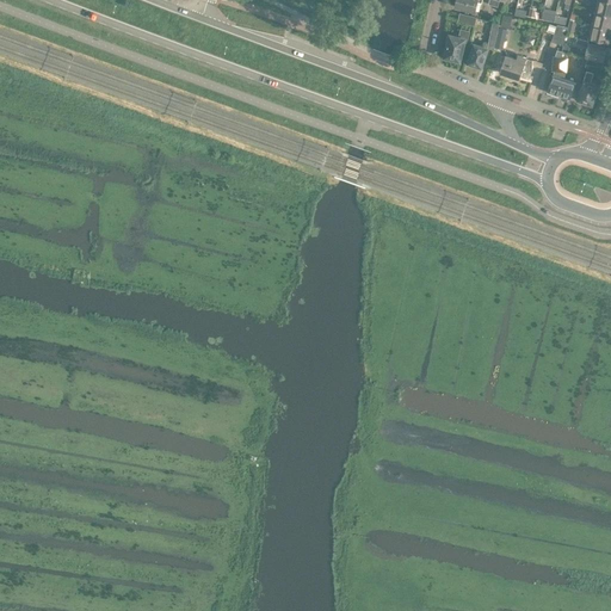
[(456,0),(455,6),(474,11),(476,1),(481,2),(480,0),(456,0)]
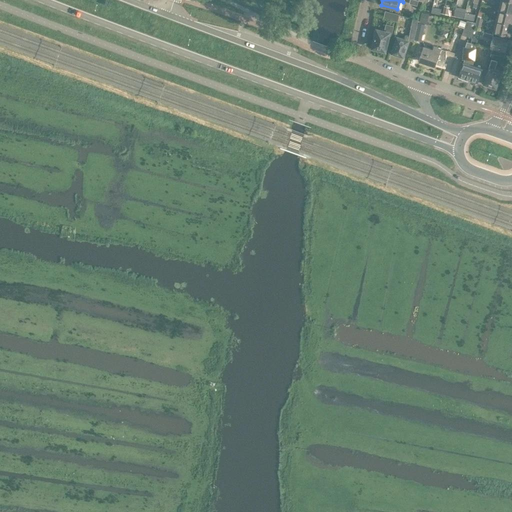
[(511,0),(501,0),(499,8),(511,11),(511,0)]
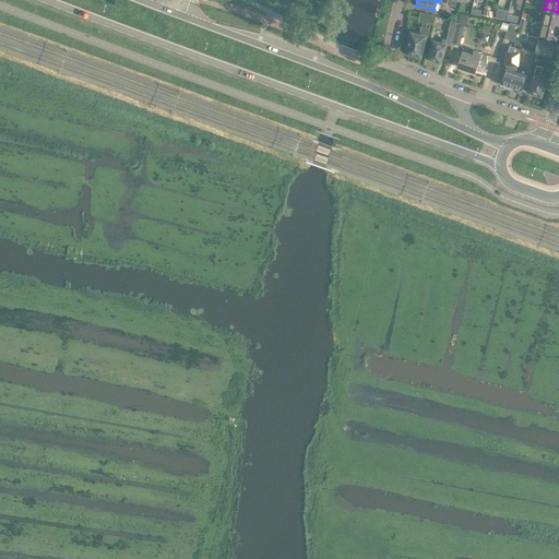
[(485,7),(483,14),(491,16),(492,11),(488,10),(489,8),(485,7)]
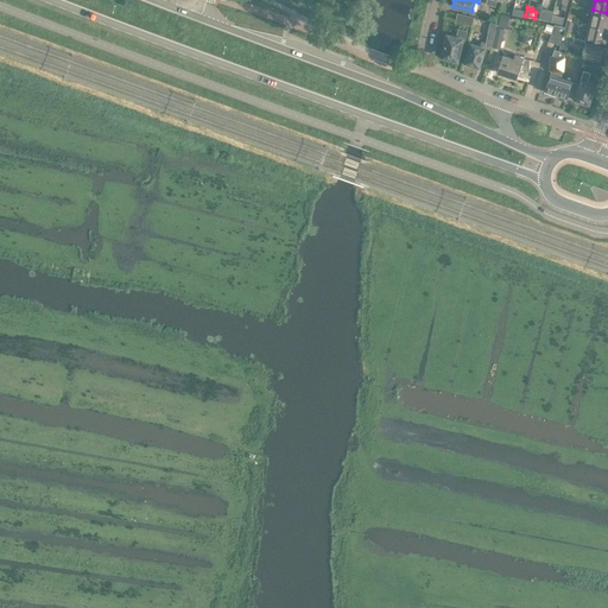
[(538,19),(551,21),(552,14),(546,13),(546,10),(540,8),(538,19)]
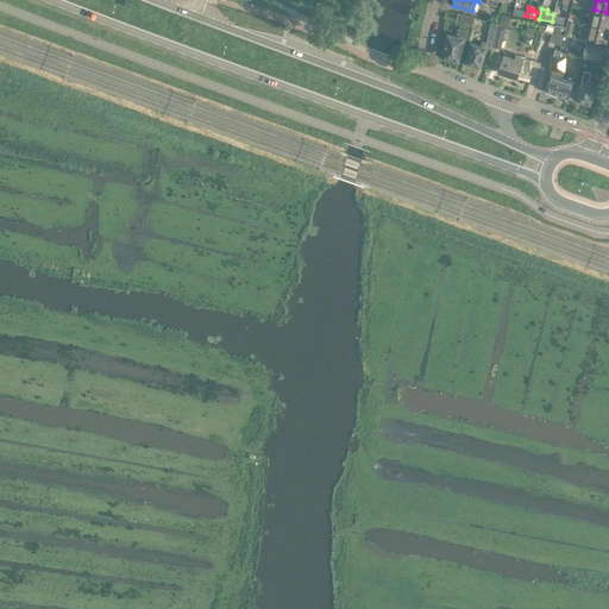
[(608,13),(594,10),(591,24),(608,27),(608,13)]
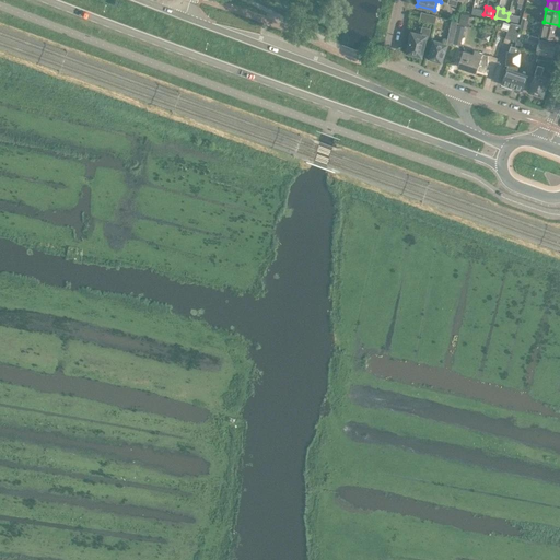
[(420,20),(434,23),(436,15),(421,12),(420,20)]
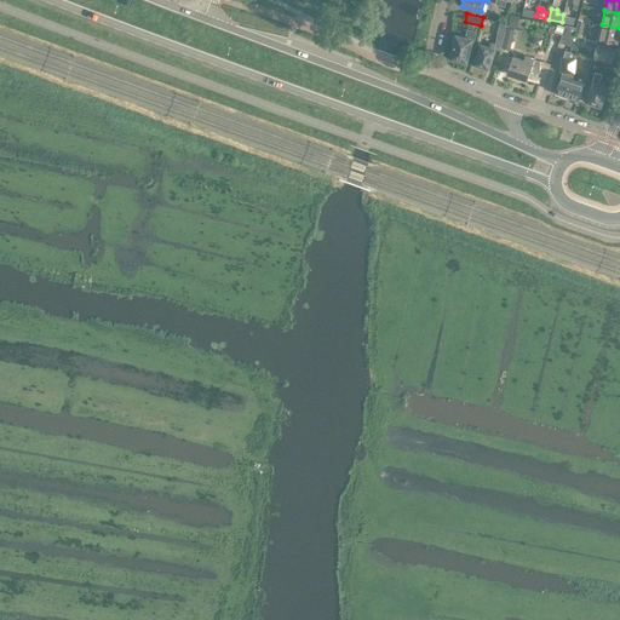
[(510,15),(507,27),(517,29),(520,16),(510,15)]
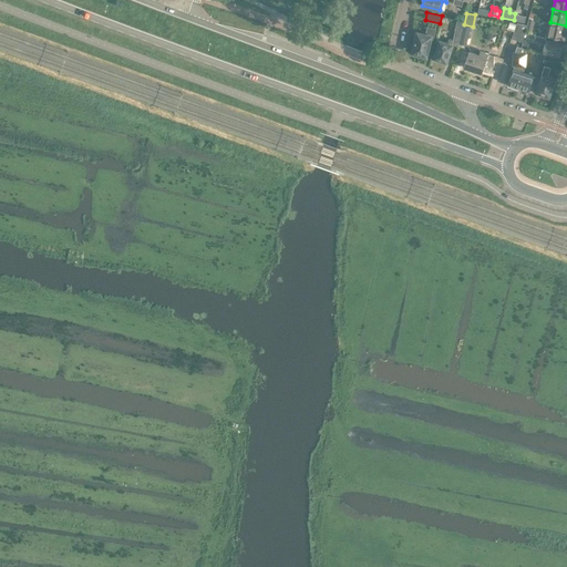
[(515,13),(514,20),(524,22),(526,17),(515,13)]
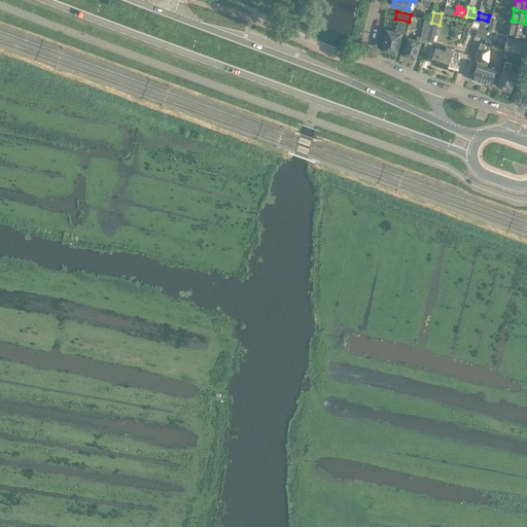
[(491,15),(490,24),(489,28),(495,29),(497,18),(491,15)]
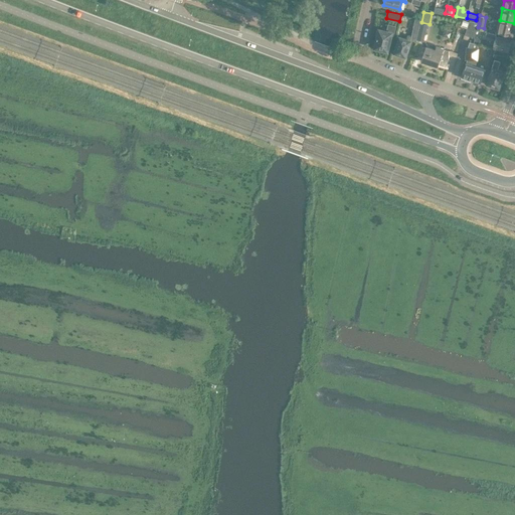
[(514,26),(514,23),(500,20),(497,31),(513,35),(513,34),(514,33),(514,32),(514,27),(514,26)]
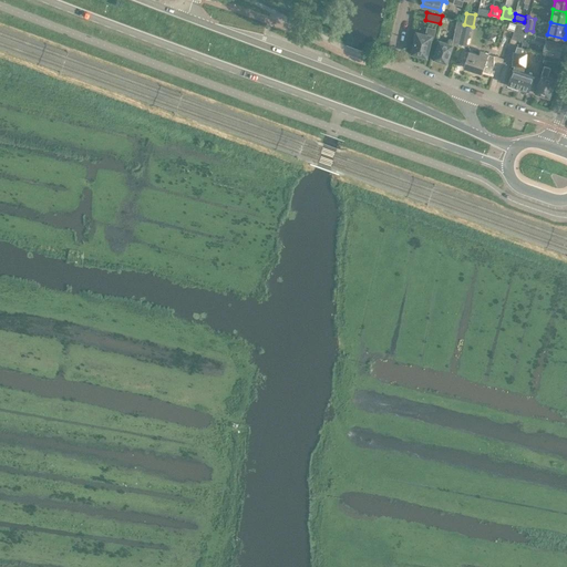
[(527,26),(516,23),(513,38),(523,41),(525,30),(526,30),(527,26)]
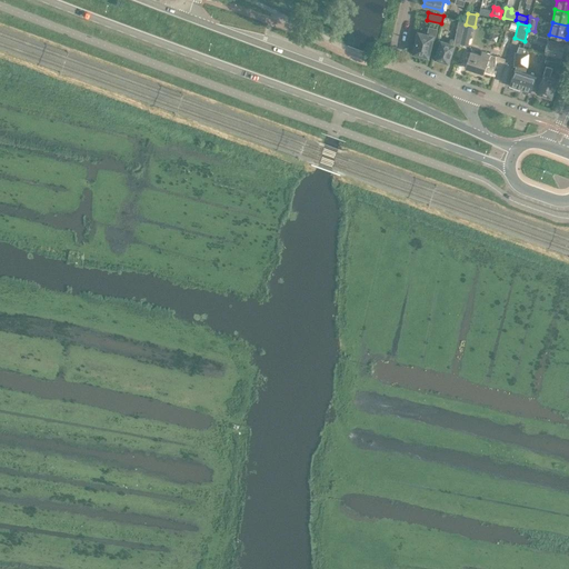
[(419,31),(418,35),(417,33),(416,39),(417,40),(413,52),(416,52),(415,55),(421,56),(421,55),(428,56),(432,38),(435,39),(437,29),(429,27),(427,33),(419,31)]
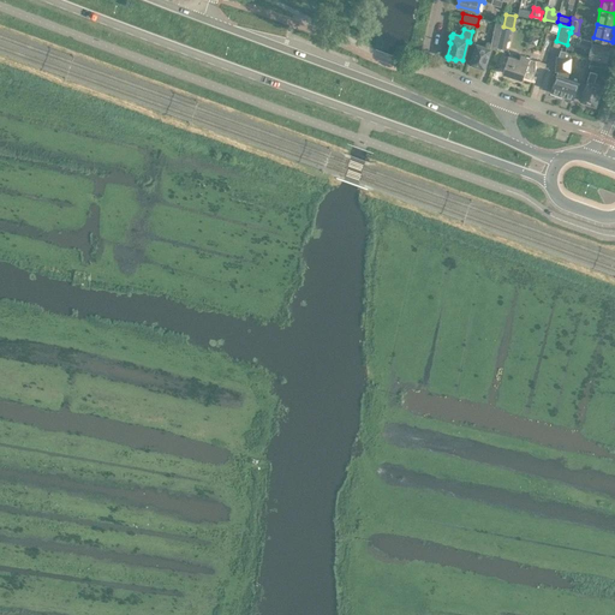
[(499,48),(506,49),(509,33),(502,31),(499,48)]
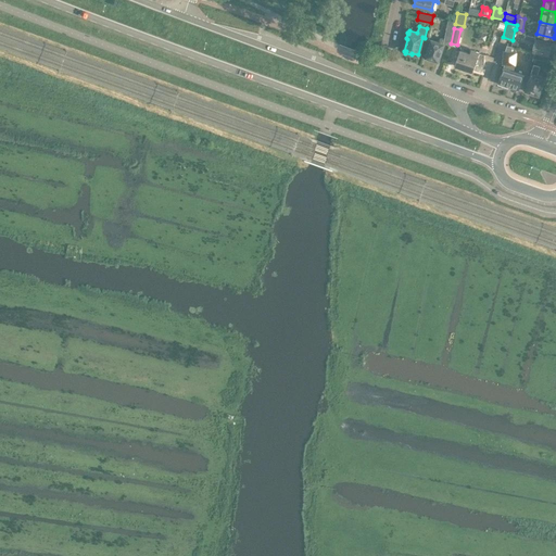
[(432,59),(438,61),(443,43),(449,46),(452,30),(446,29),(444,40),(440,38),(439,42),(431,40),(426,57),(427,58),(427,60),(431,61),(432,59)]
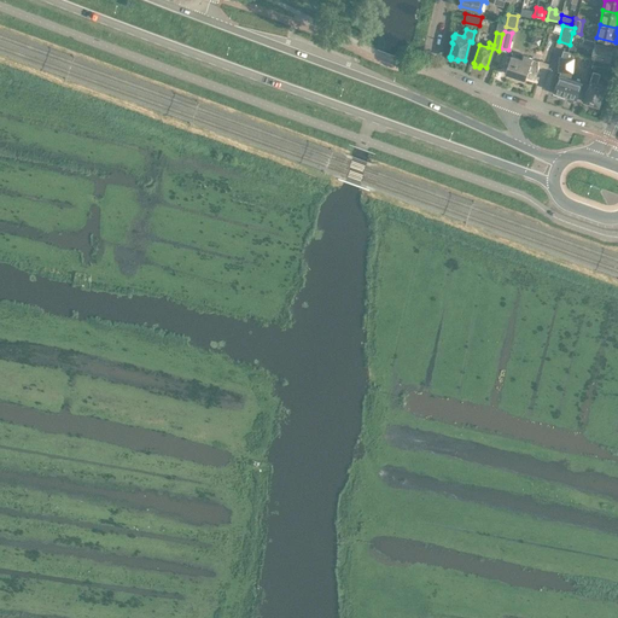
[(582,44),(594,46),(592,57),(595,57),(611,62),(611,60),(613,59),(614,54),(613,52),(614,47),(583,40),(582,44)]
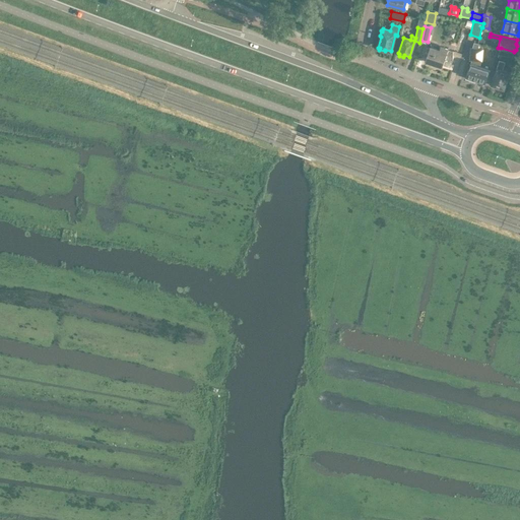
[(473,42),(472,48),(470,48),(470,63),(471,63),(466,78),(475,81),(475,80),(485,83),(490,69),(482,67),(482,44),(479,43),(473,42)]
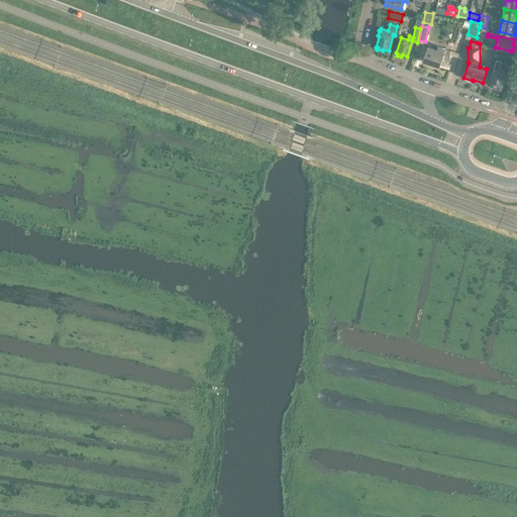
[(423,61),(440,67),(443,58),(450,60),(450,50),(438,46),(437,49),(428,46),(428,47),(425,47),(424,54),(425,54),(423,61)]
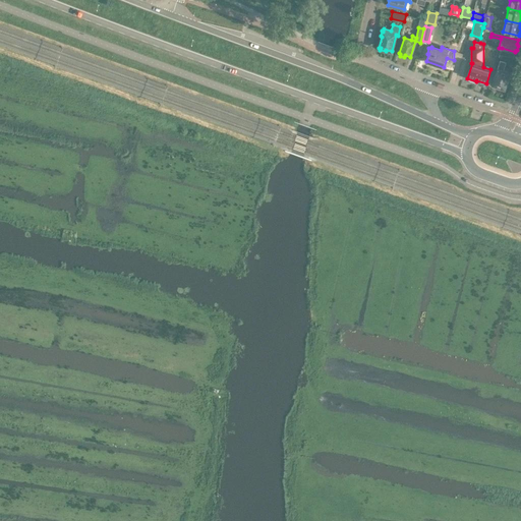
[(515,52),(502,48),(500,54),(514,57),(515,52)]
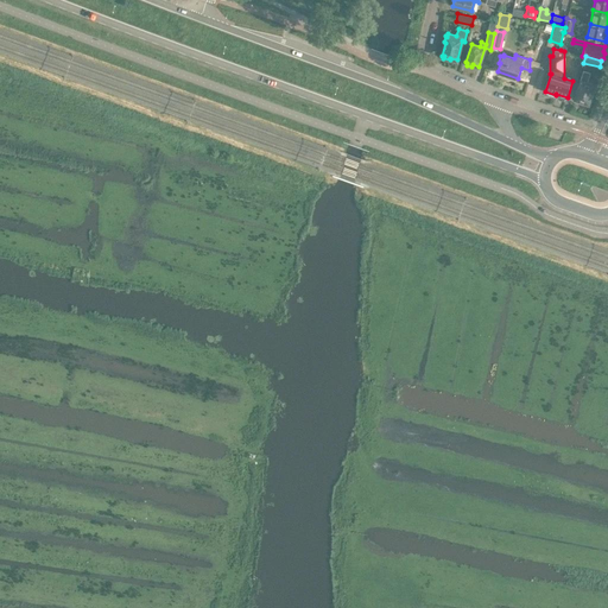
[(575,100),(589,105),(596,84),(588,82),(590,73),(584,70),(575,100)]
